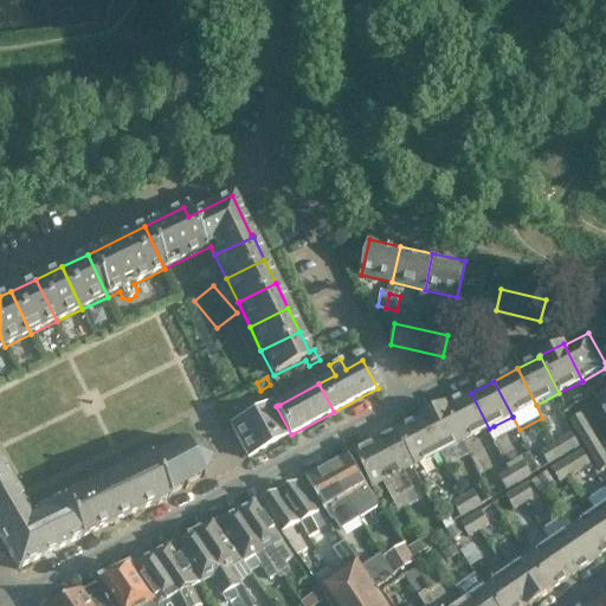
[(264,399),(275,393),(270,385),(260,391),(264,399)]
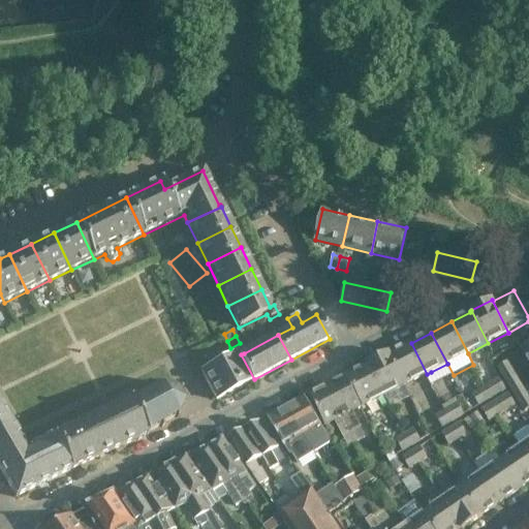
[(239,351),(241,354),(244,353),(240,343),(230,348),(234,353),(239,351)]
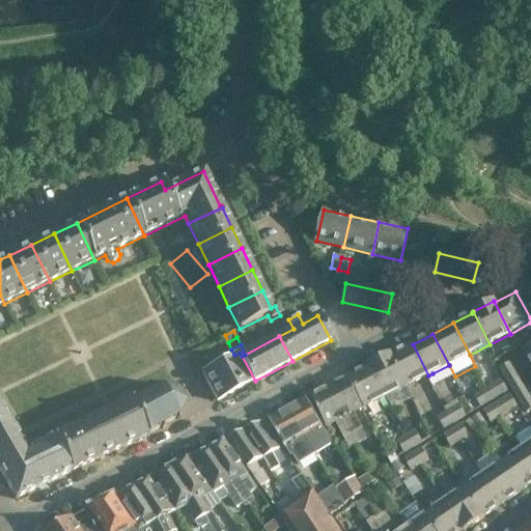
[(413,344),(392,355),(408,386),(428,375),(413,344)]
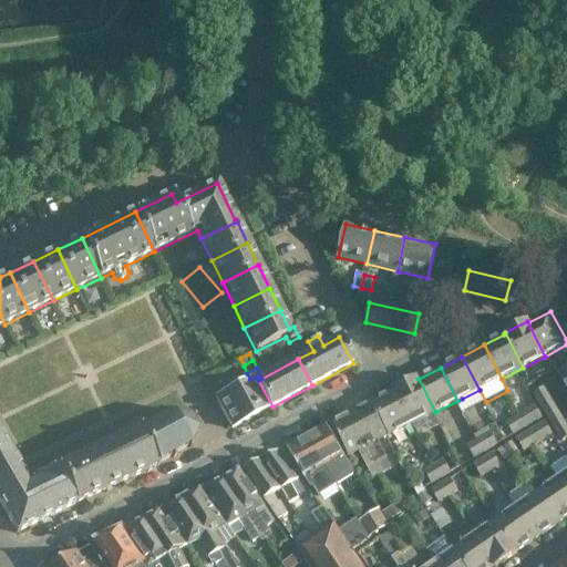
[(566,369),(557,374),(566,392),(566,369)]
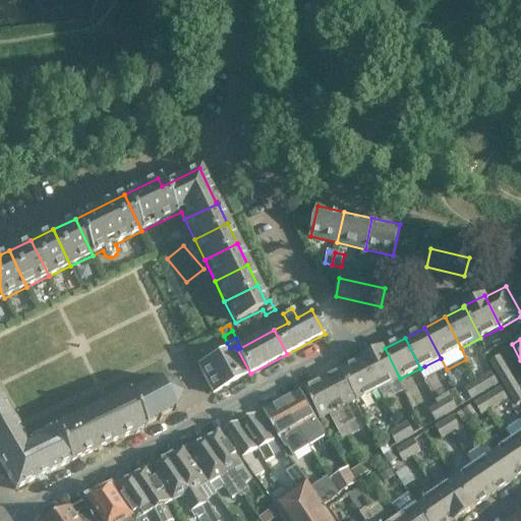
[(250,373),(237,349),(235,346),(230,348),(197,365),(199,368),(213,394),(250,373)]
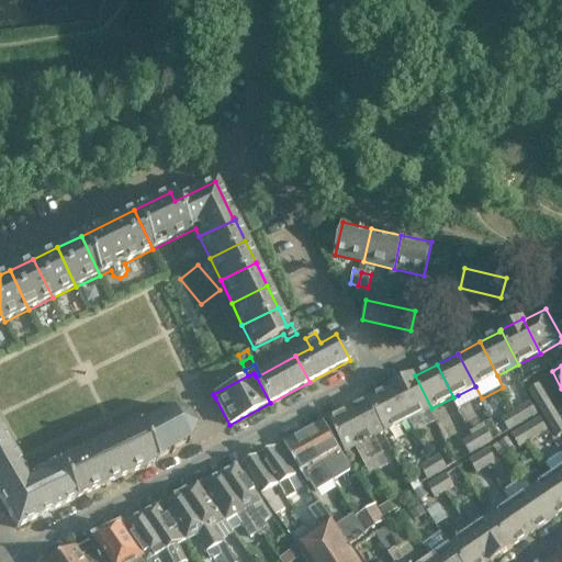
[(431,408),(415,375),(414,375),(413,375),(393,385),(411,419),(431,408)]
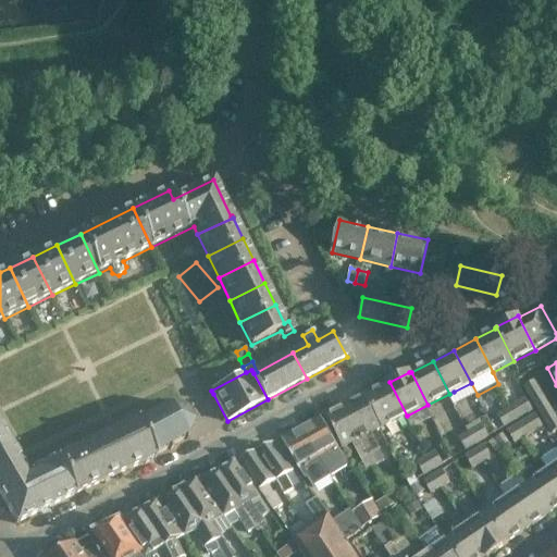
[(534,380),(523,386),(552,433),(556,430),(556,417),(551,407),(555,404),(553,400),(548,403),(534,380)]
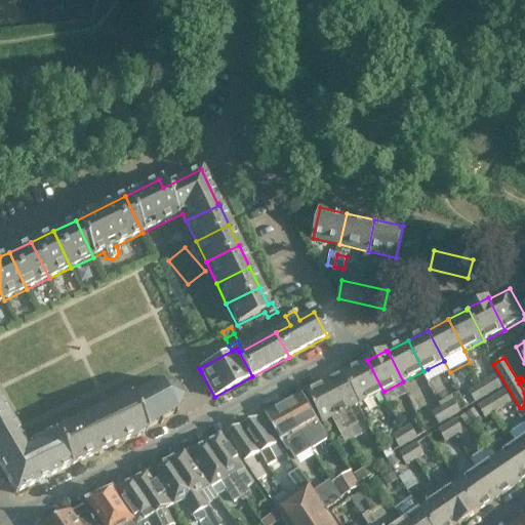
[(364,363),(344,373),(360,404),(384,392),(367,360),(364,362),(364,363)]
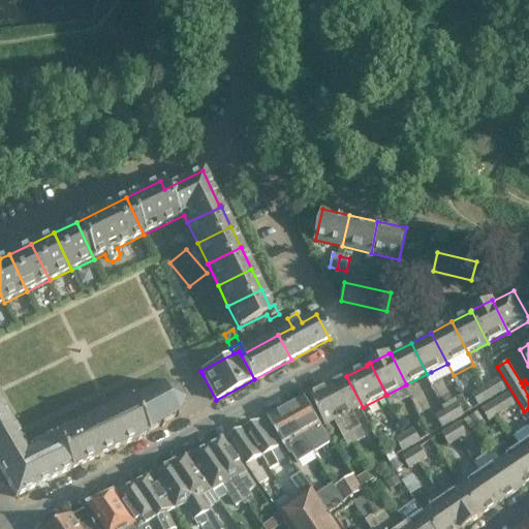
[(328,385),(356,441),(358,441),(358,442),(365,439),(360,429),(361,429),(352,412),(363,407),(346,376),(328,385)]
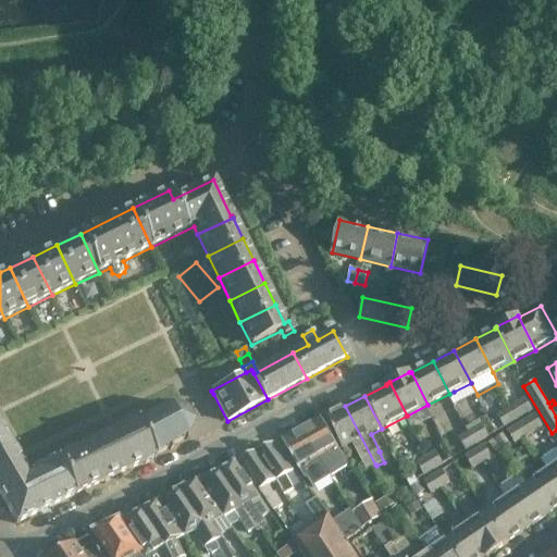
[(510,407),(518,420),(533,411),(525,398),(510,407)]
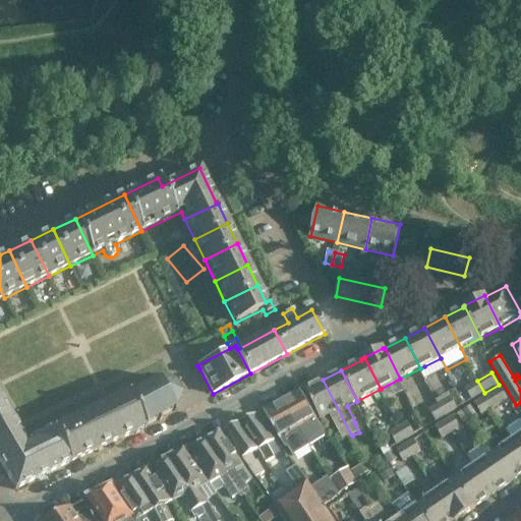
[(171,383),(160,381),(160,377),(157,377),(157,380),(146,387),(143,384),(141,385),(142,387),(130,395),(128,393),(54,429),(70,462),(88,454),(147,427),(146,426),(158,419),(160,421),(163,419),(161,416),(172,410),(175,412),(176,409),(174,407),(179,399),(182,397),(181,394),(178,396),(172,385),(174,383),(172,381),(171,383)]
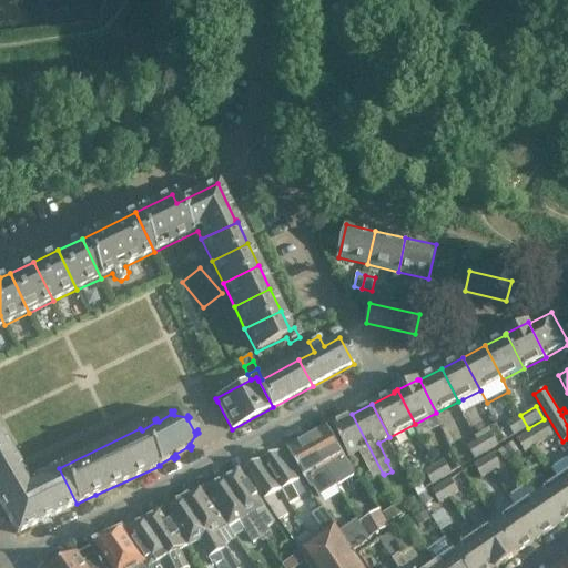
[(373,479),(383,474),(352,414),(332,425),(348,458),(358,454),(373,479)]
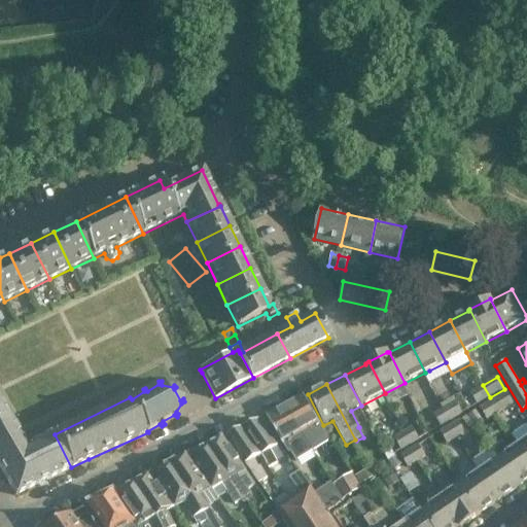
[(476,406),(490,397),(483,385),(468,393),(476,406)]
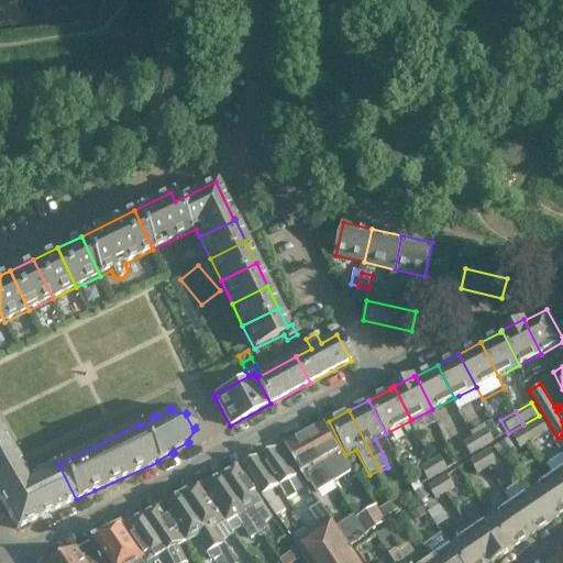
[(526,428),(533,441),(548,432),(540,419),(526,428)]
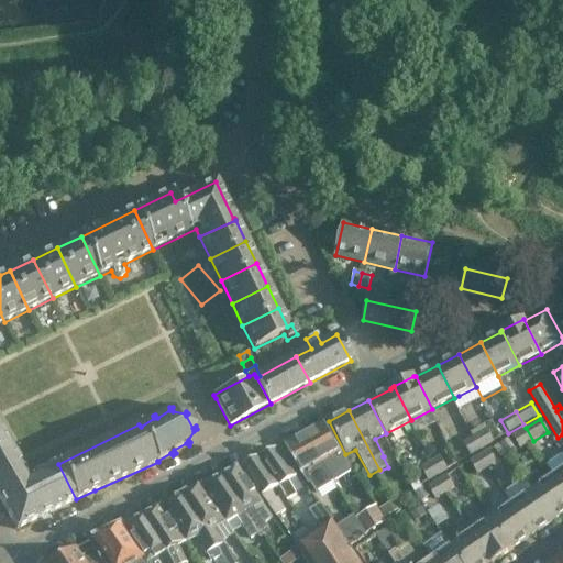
[(323,423),(306,433),(322,464),(333,482),(351,471),(323,423)]
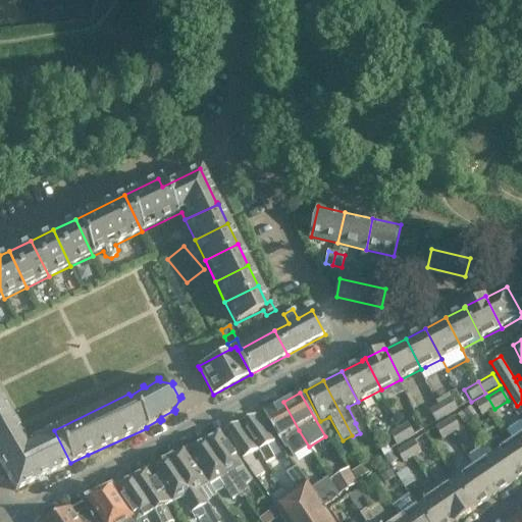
[(480,417),(494,409),(487,397),(473,405),(480,417)]
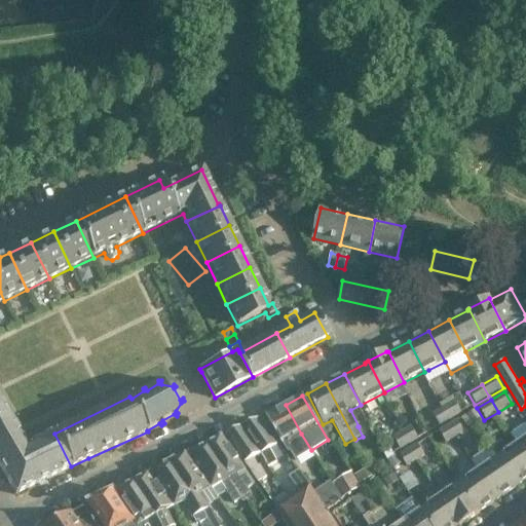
[(443,408),(450,420),(461,413),(454,401),(443,408)]
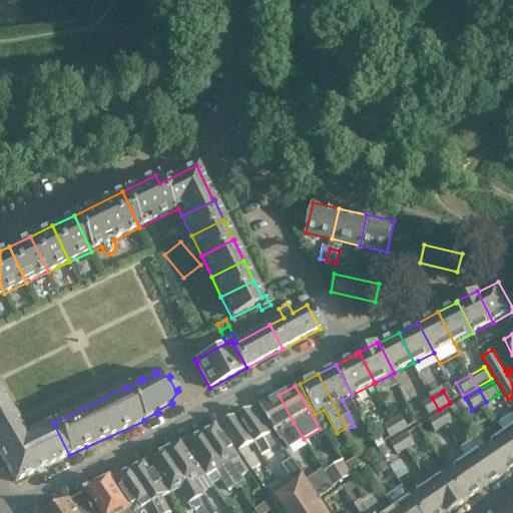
[(69,455),(53,423),(24,437),(0,394),(0,456),(15,482),(69,455)]
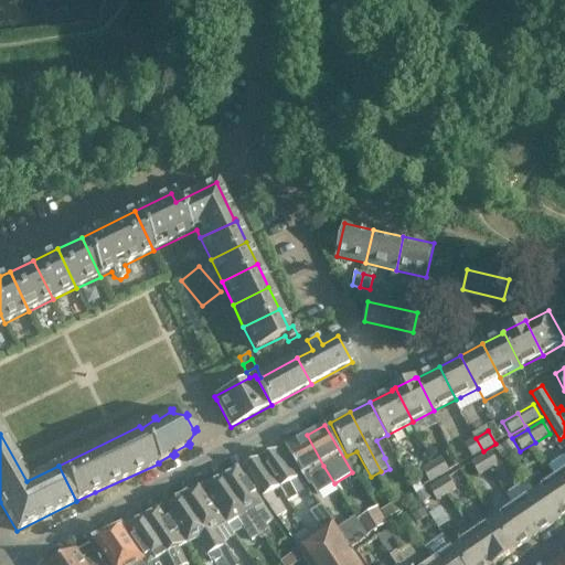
[(326,489),(334,483),(323,466),(307,435),(287,445),(308,486),(311,484),(317,493),(326,489)]
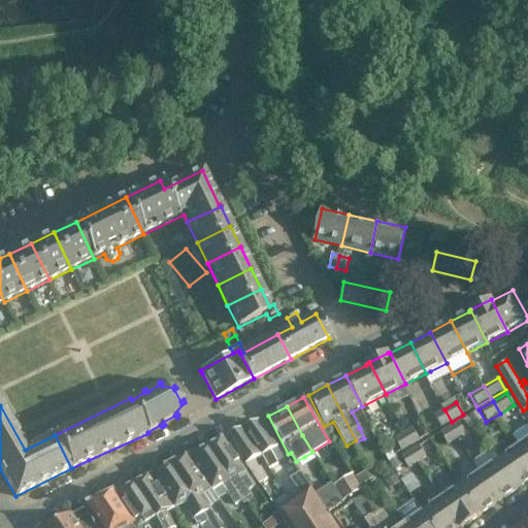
[(440,428),(452,422),(444,409),(433,416),(440,428)]
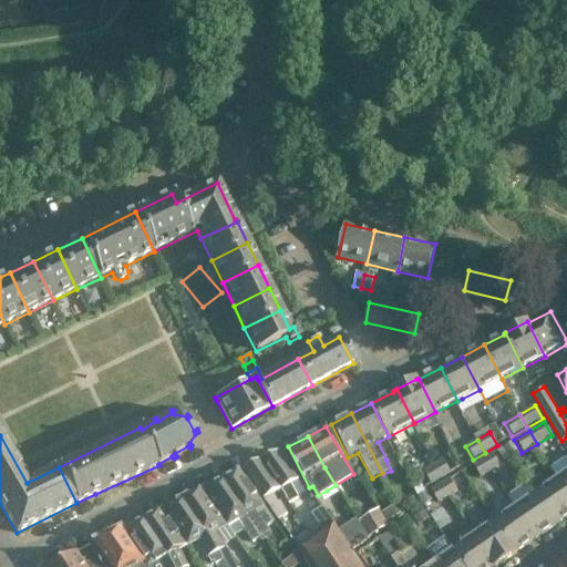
[(261,461),(281,490),(288,503),(298,498),(290,484),(298,480),(278,452),(261,461)]
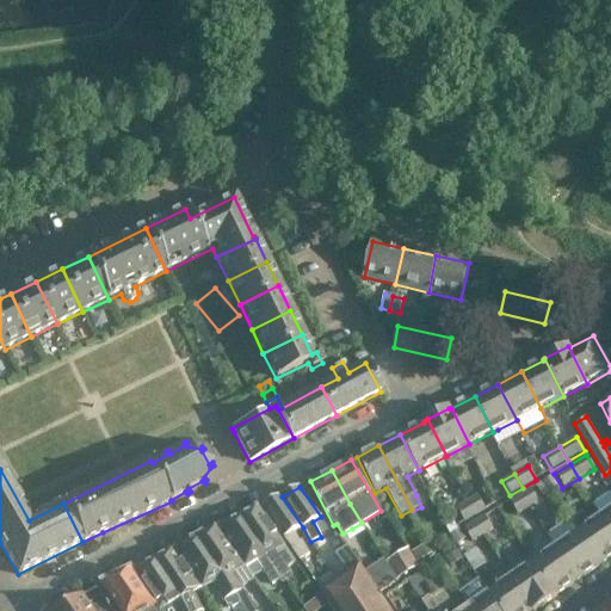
[(519,495),(528,510),(537,503),(529,489),(519,495)]
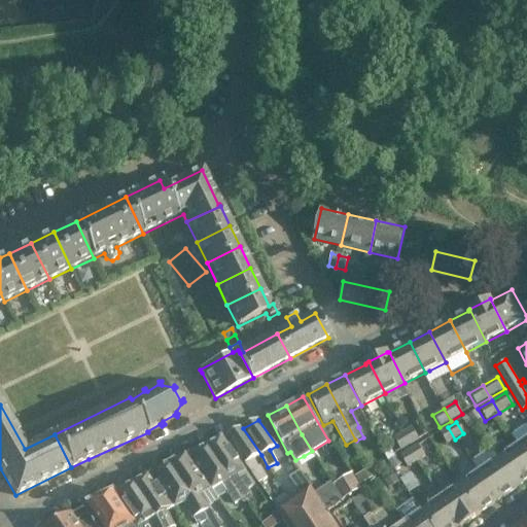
[(402,432),(410,445),(418,440),(411,427),(402,432)]
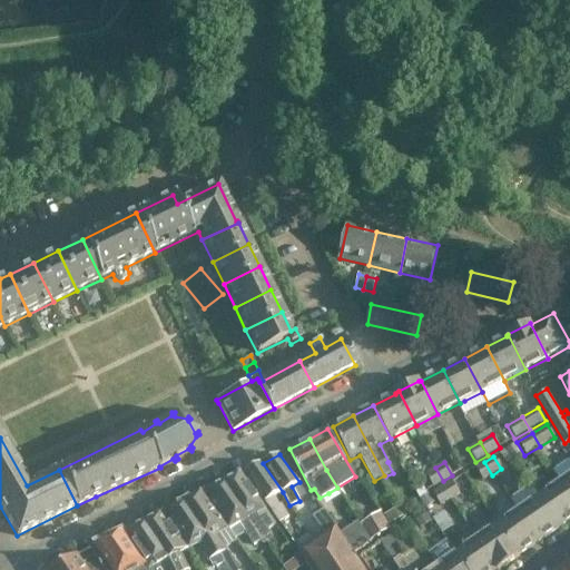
[(482,481),(492,475),(484,462),(474,468),(482,481)]
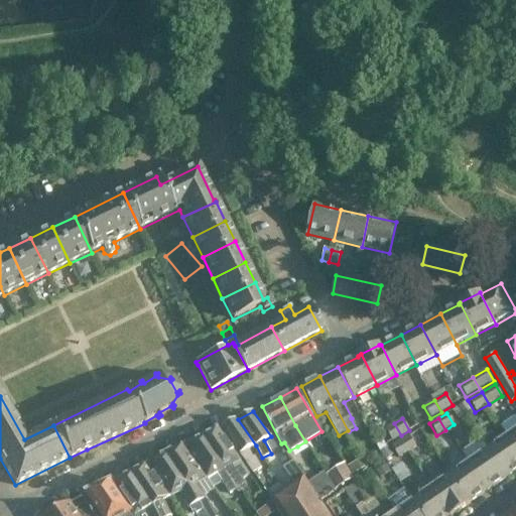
[(249,449),(256,445),(238,419),(222,427),(248,466),(253,474),(261,469),(255,457),(253,458),(249,449)]
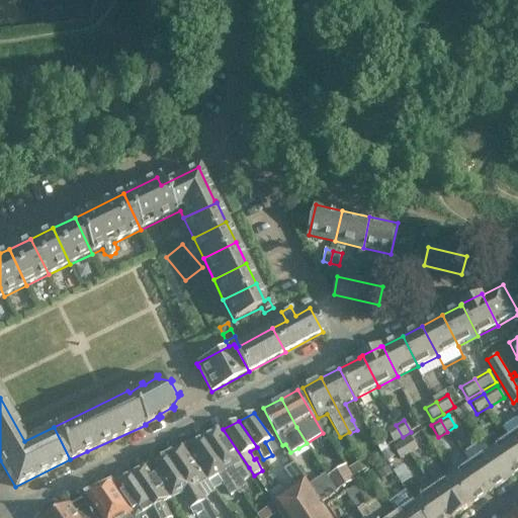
[(394,442),(403,437),(396,425),(386,430),(394,442)]
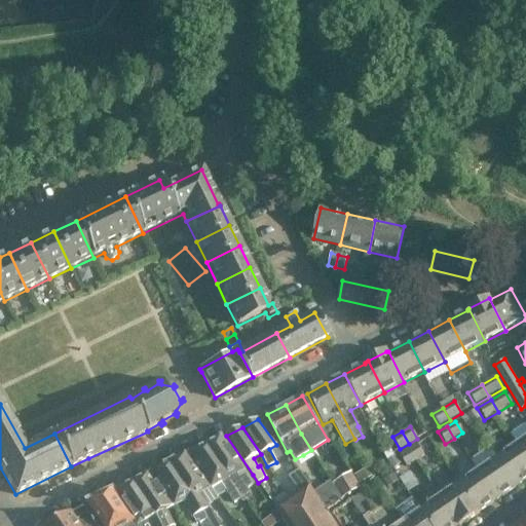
[(230,479),(242,498),(245,497),(251,493),(248,489),(254,485),(246,472),(222,437),(207,445),(229,479),(230,479)]
